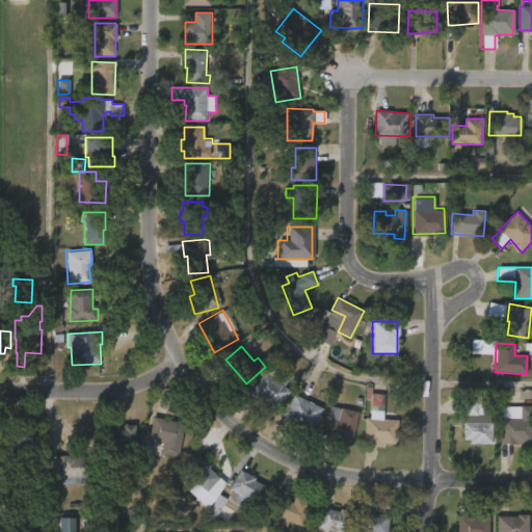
[(278,371),(273,378),(274,379),(281,371),(290,377),(283,386),(290,391),(273,411),(247,391),(271,365),(278,371)]
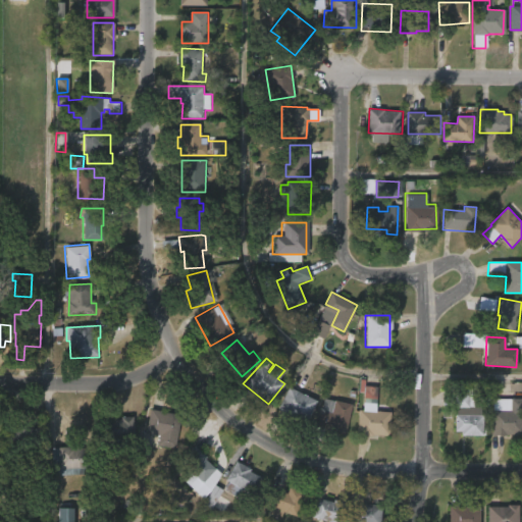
[(317,401),(307,421),(277,408),(288,386),(317,401)]
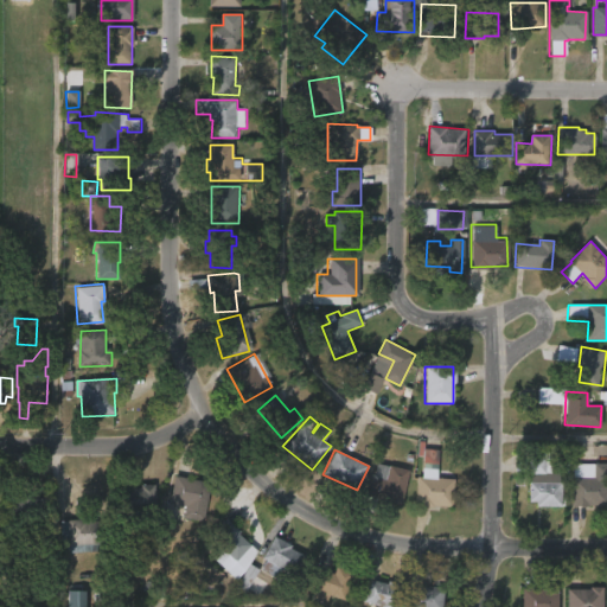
[(530,474),(530,458),(531,458),(531,451),(550,451),(550,458),(548,458),(548,475),(530,474)]
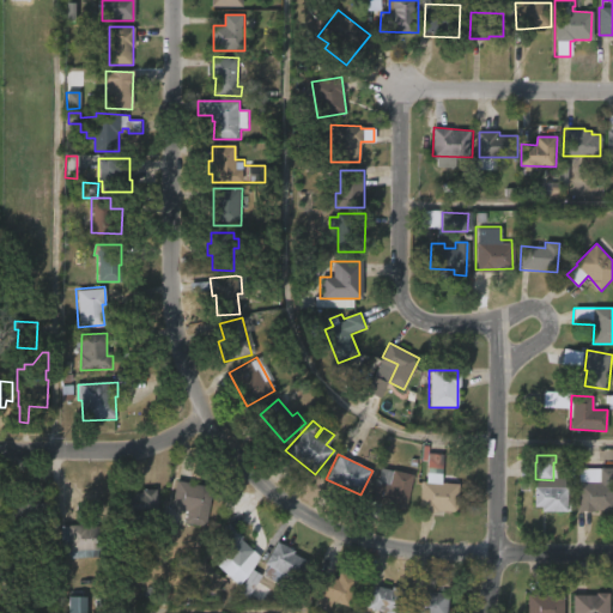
[(586,513),(576,513),(576,483),(586,483),(586,477),(589,477),(589,468),(612,467),(612,510),(595,510),(595,513),(586,513)]
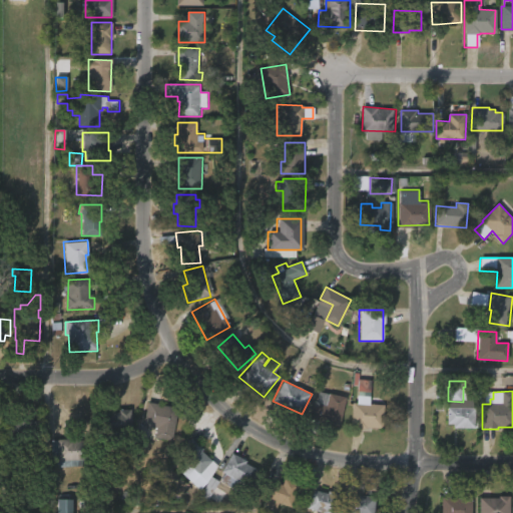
[(345,398),(338,427),(314,421),(313,426),(303,423),(305,419),(309,420),(317,396),(321,394),(328,393),(345,398)]
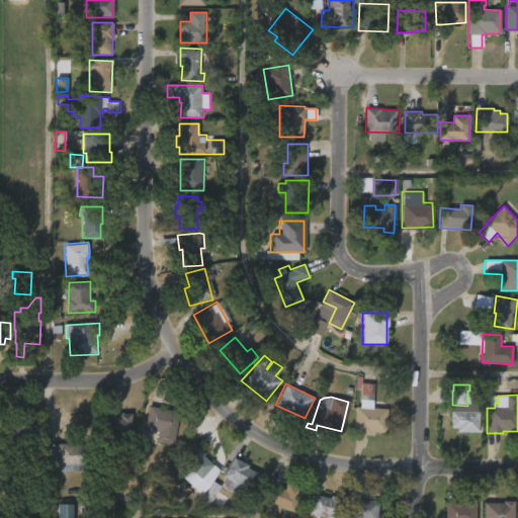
[(178,412),(172,444),(155,440),(157,431),(143,428),(148,405),(178,412)]
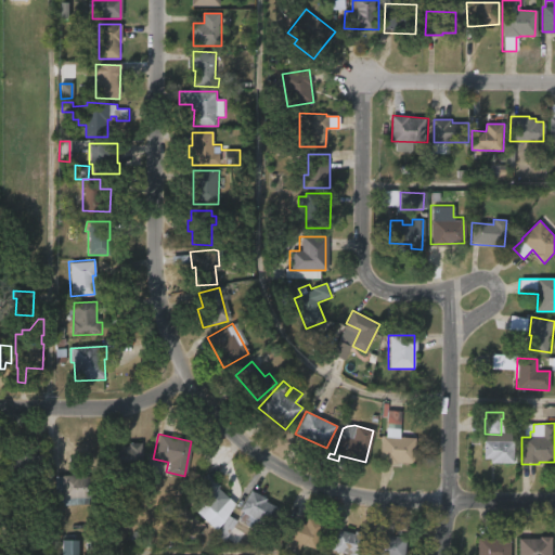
[(414,438),(413,464),(378,463),(381,436),(414,438)]
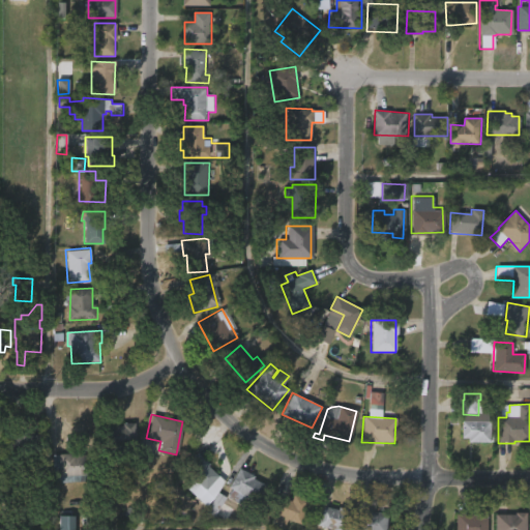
[(489,421),(488,442),(467,442),(467,438),(459,438),(460,420),(489,421)]
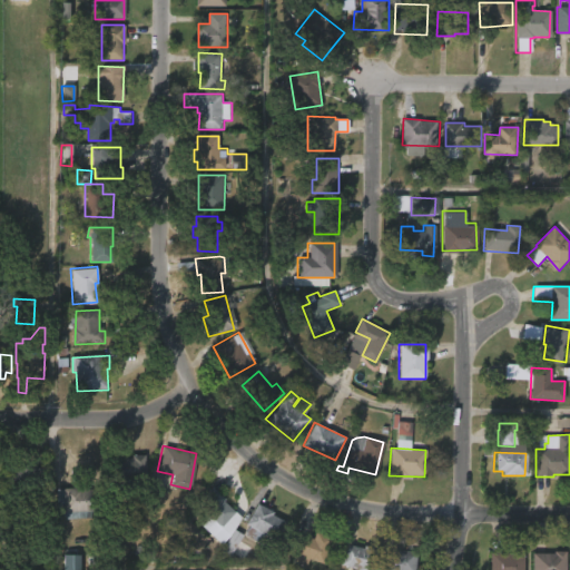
[(147,455),(146,483),(135,483),(135,497),(115,495),(115,459),(134,459),(134,455),(147,455)]
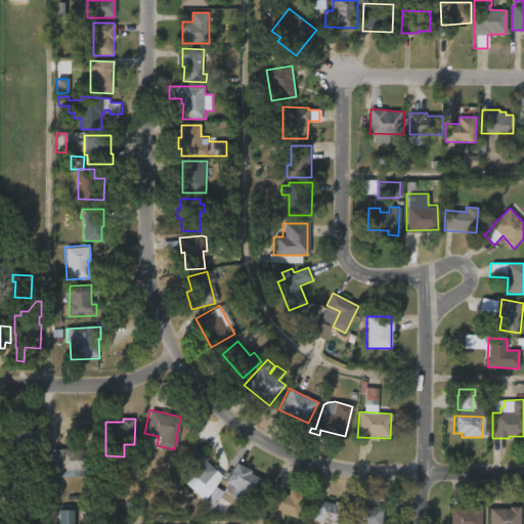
[(32,428),(32,430),(39,430),(38,450),(8,449),(9,430),(15,430),(15,428),(32,428)]
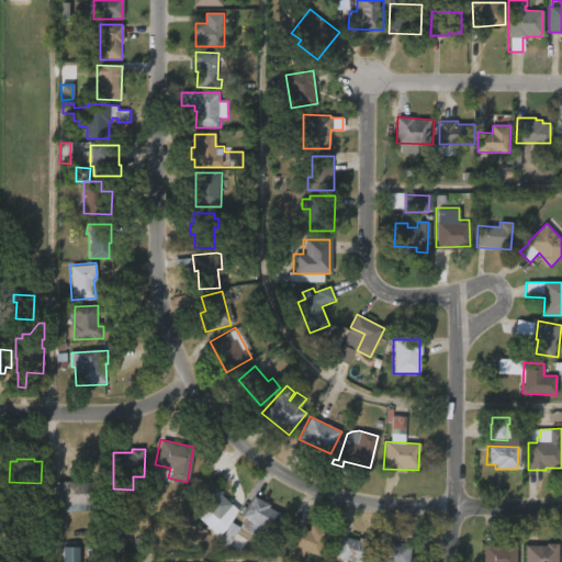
[(81,482),(81,484),(93,483),(96,512),(58,514),(56,484),(81,482)]
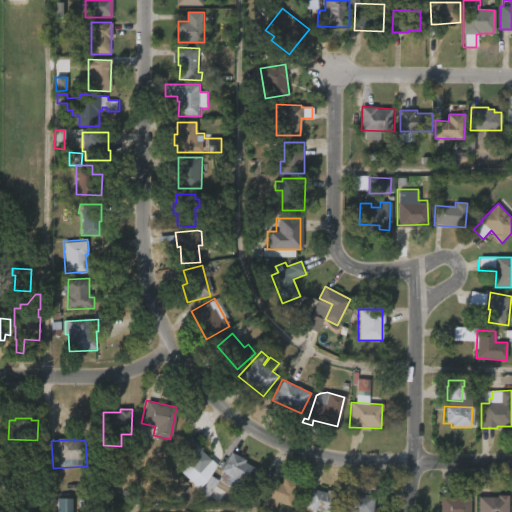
[(211,462),(200,474),(178,451),(190,439),(211,462)]
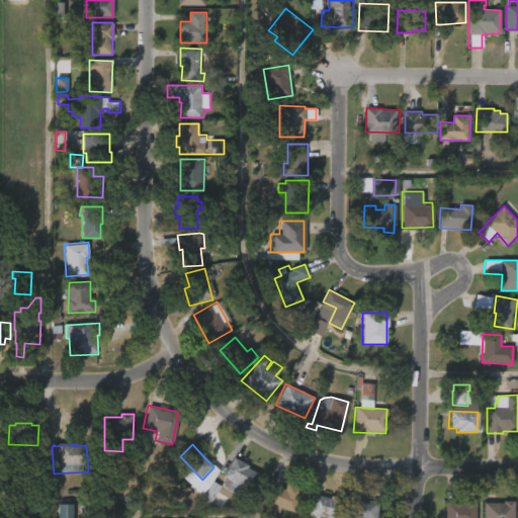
[(259,472),(251,489),(242,485),(238,493),(222,485),(226,477),(223,475),(232,455),(248,463),(246,466),(259,472)]
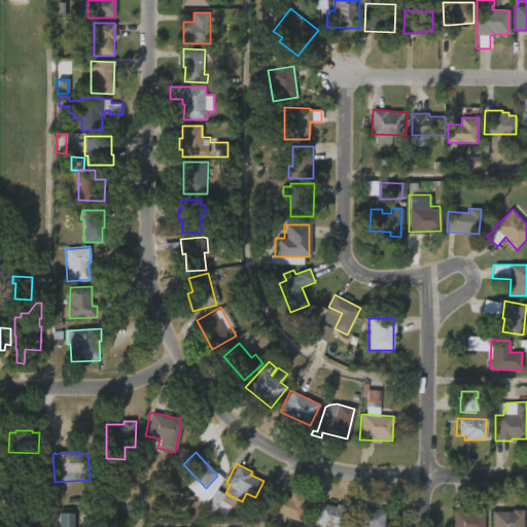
[(306,497),(297,521),(284,517),(282,522),(270,518),(273,508),(270,507),(275,493),(288,498),(291,492),(306,497)]
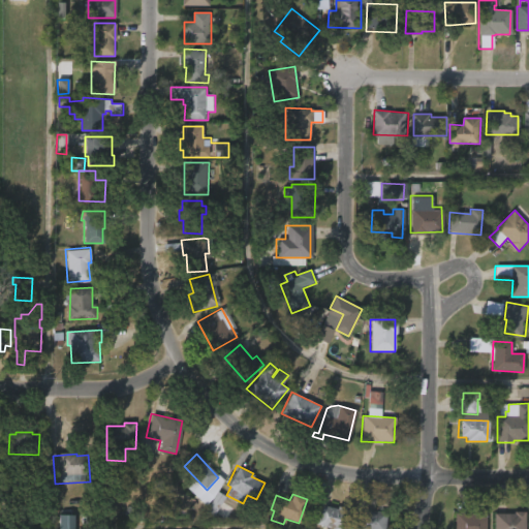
[(324,506),(336,508),(337,506),(349,509),(344,528),(331,528),(314,525),(318,504),(324,506)]
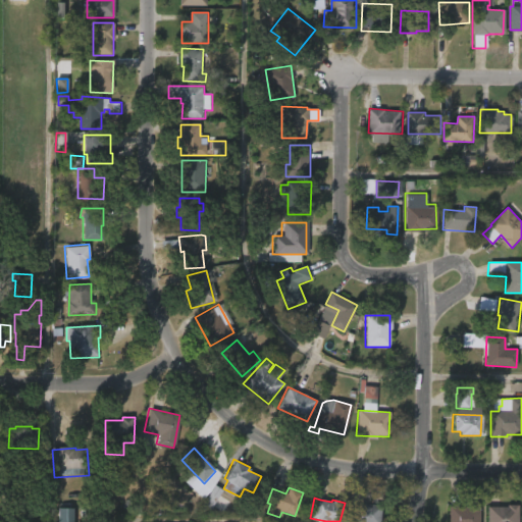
[(380,506),(378,521),(350,521),(352,506),(358,507),(358,504),(380,506)]
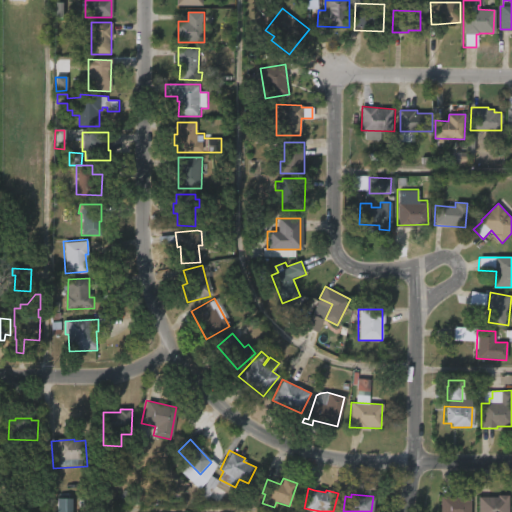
[(437,511),(437,496),(456,497),(456,494),(469,494),(469,511),(437,511)]
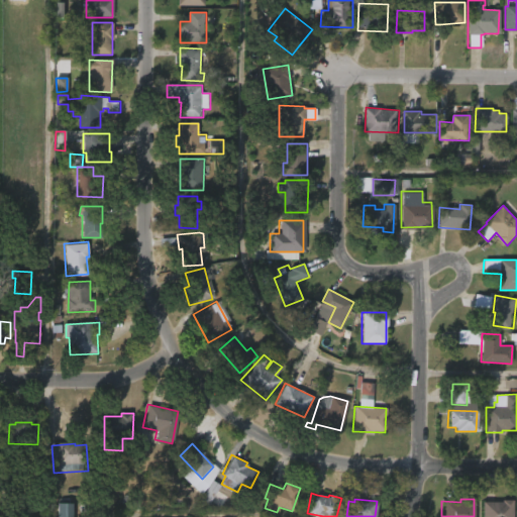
[(512,500),(511,516),(482,516),(483,502),(502,502),(502,500),(512,500)]
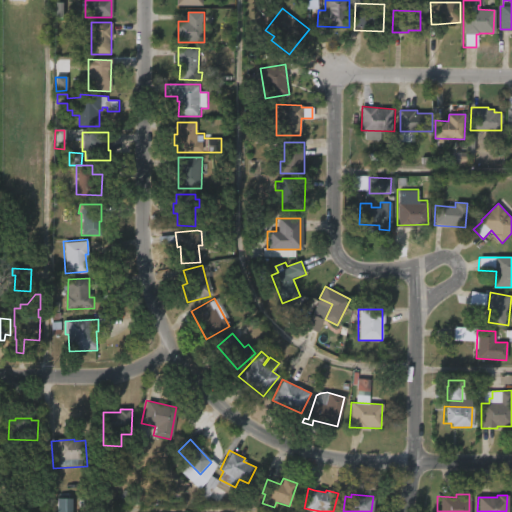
[(69,511),(54,511),(54,499),(69,499),(69,511)]
